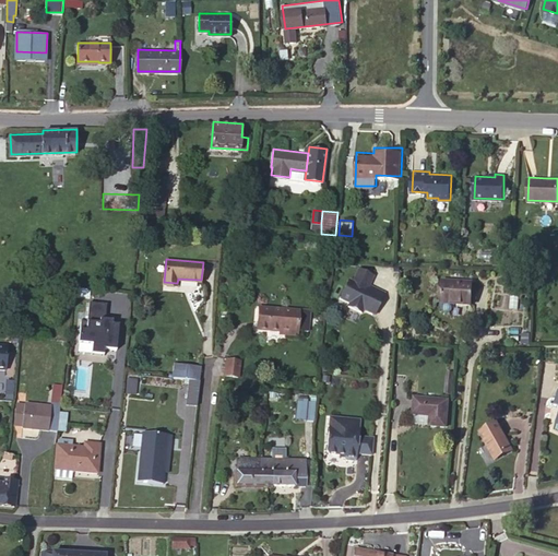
[(368,287),(349,279),(341,297),(349,302),(348,305),(361,311),(364,308),(374,312),(377,303),(379,304),(386,291),(369,284),(368,287)]
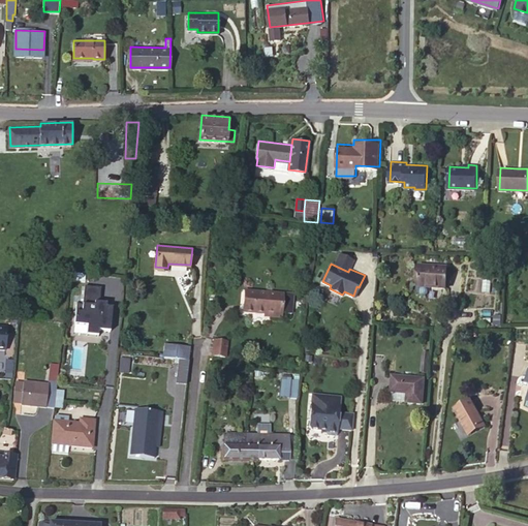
[(447,266),(420,264),(418,284),(446,285),(447,266)]
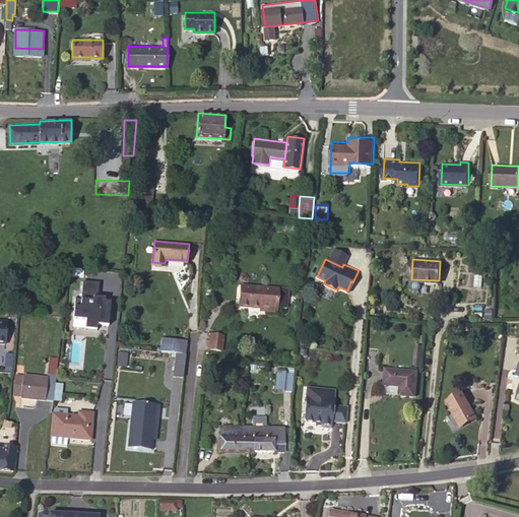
[(96,320),(110,322),(112,296),(99,295),(101,279),(83,277),(81,297),(74,296),(72,315),(85,316),(84,325),(95,326),(96,320)]
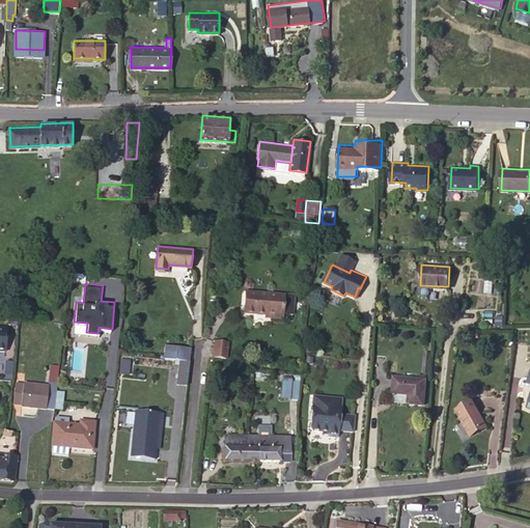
[(245,310),(272,313),(272,315),(283,316),(284,312),(285,294),(285,293),(247,289),(245,310)]
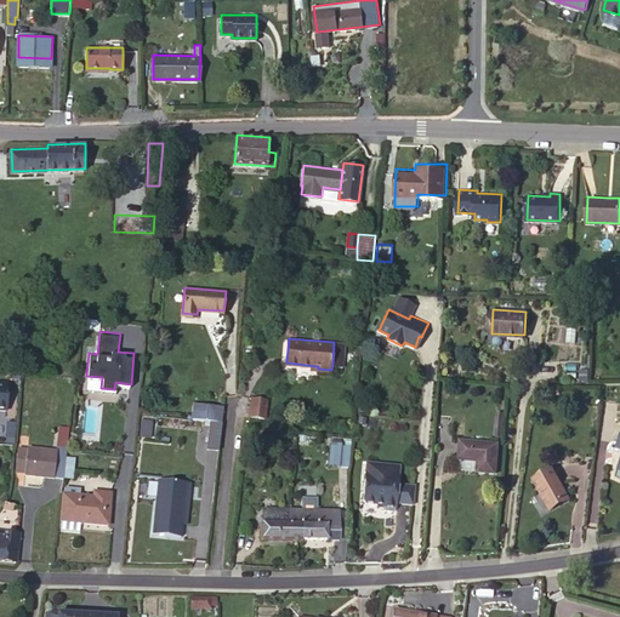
[(346,344),(334,343),(333,365),(345,366),(346,344)]
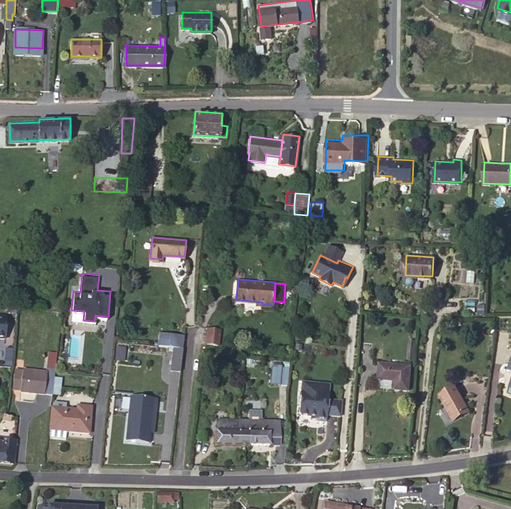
[(220,343),(221,326),(207,325),(205,341),(220,343)]
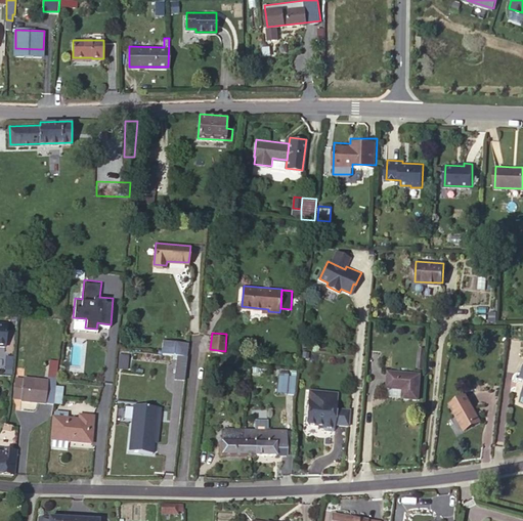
[(188,342),(163,339),(161,352),(178,354),(186,355),(188,342)]
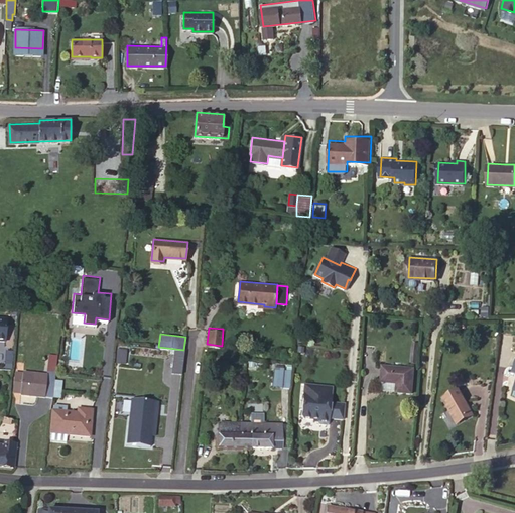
[(183,350),(175,349),(172,371),(182,372),(185,350),(183,350)]
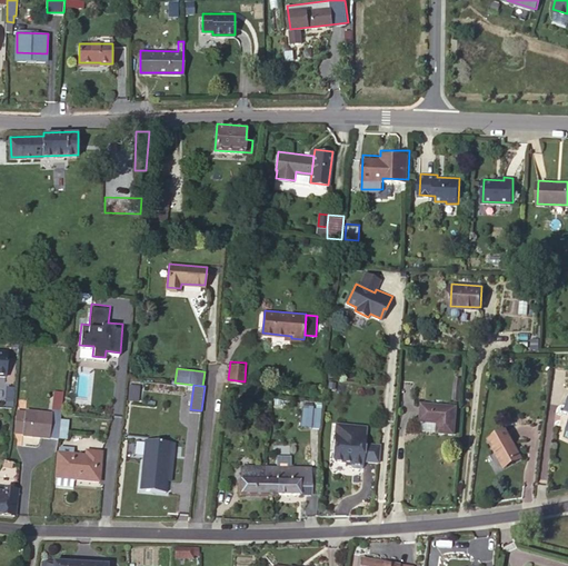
[(59,437),(65,390),(56,389),(52,411),(26,409),(26,410),(23,432),(23,433),(59,437)]
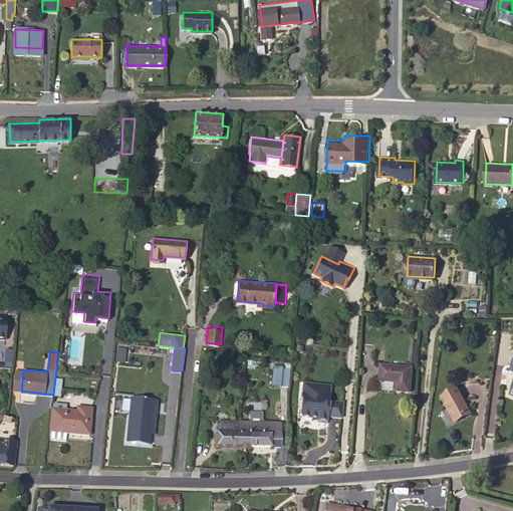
[(381,363),(380,378),(397,379),(396,389),(411,390),(413,365),(381,363)]
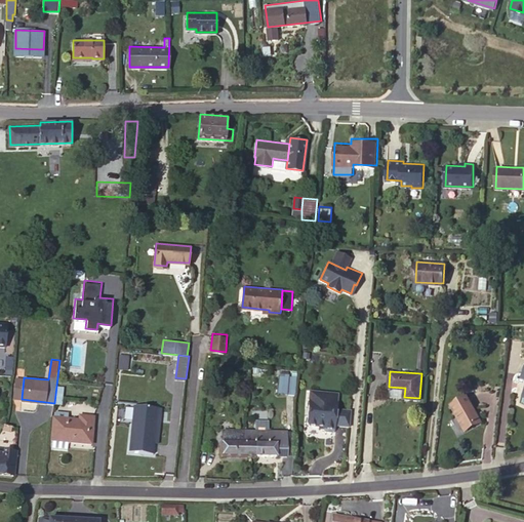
[(295,392),(296,373),(279,372),(278,392),(295,392)]
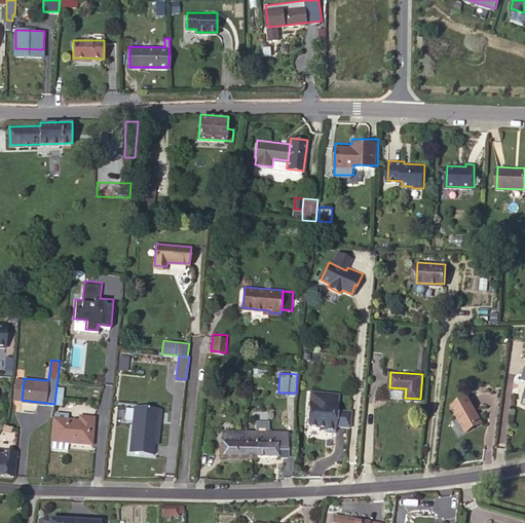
[(13,398),(22,399),(24,379),(15,378),(13,398)]
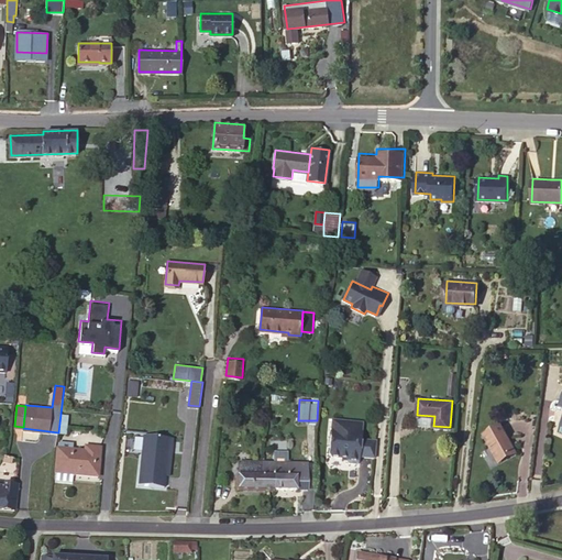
[(434,416),(417,415),(416,425),(433,426),(434,416)]
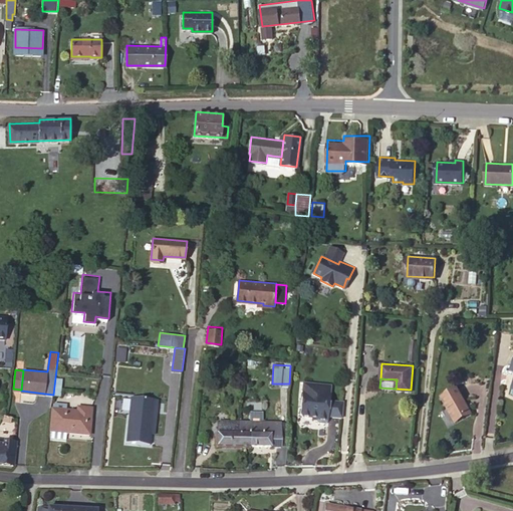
[(342,415),(344,400),(329,399),(331,384),(307,380),(306,389),(303,389),(301,412),(303,414),(317,416),(317,418),(319,421),(325,421),(327,419),(328,414),(342,415)]
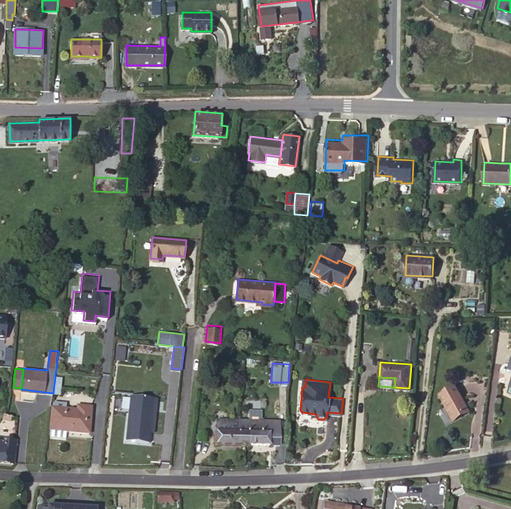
[(455,384),(440,393),(454,418),(469,409),(455,384)]
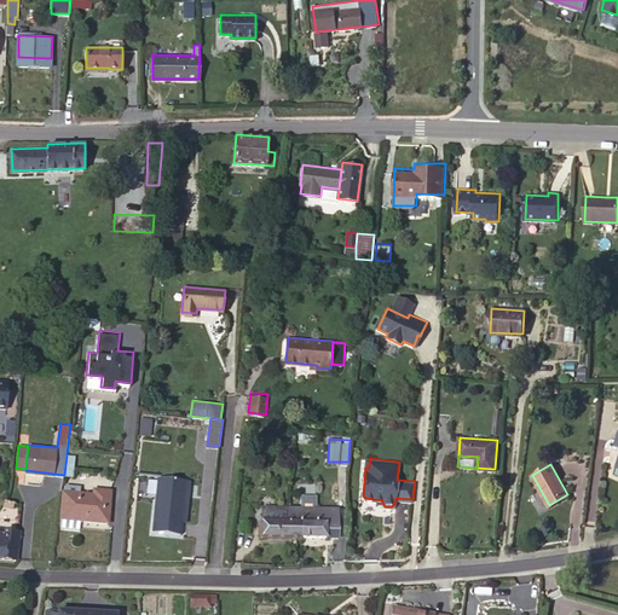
[(186,479),(160,475),(154,529),(182,533),(183,520),(186,479)]
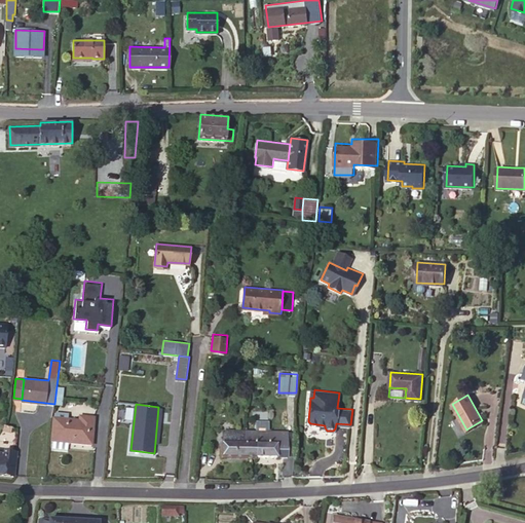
[(57,416),(54,416),(52,439),(55,439),(71,441),(92,443),(95,416),(80,414),(80,418),(68,417),(68,412),(57,411),(57,416)]
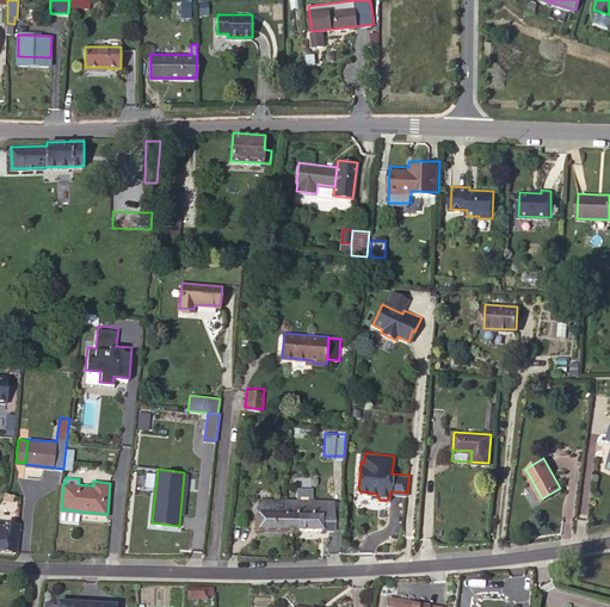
[(314,487),(299,487),(299,499),(313,499),(314,487)]
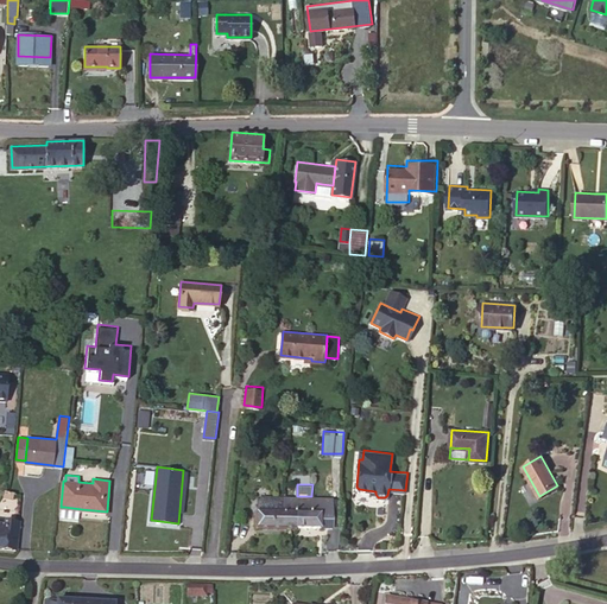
[(284,512),(284,496),(250,496),(250,512),(257,512),(258,525),(297,525),(297,513),(284,512)]
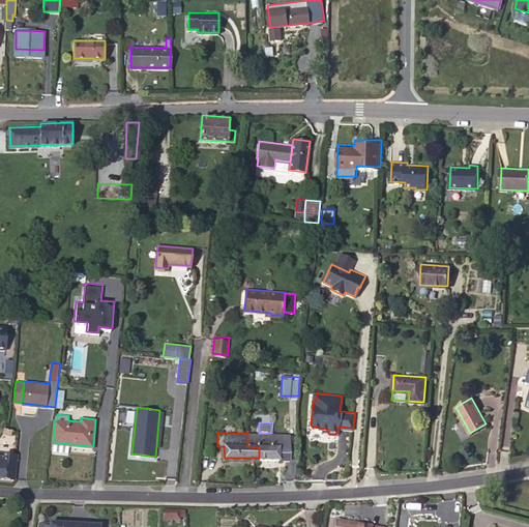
[(259,433),(247,433),(247,446),(259,447),(259,458),(290,459),(290,446),(290,434),(271,433),(259,433)]
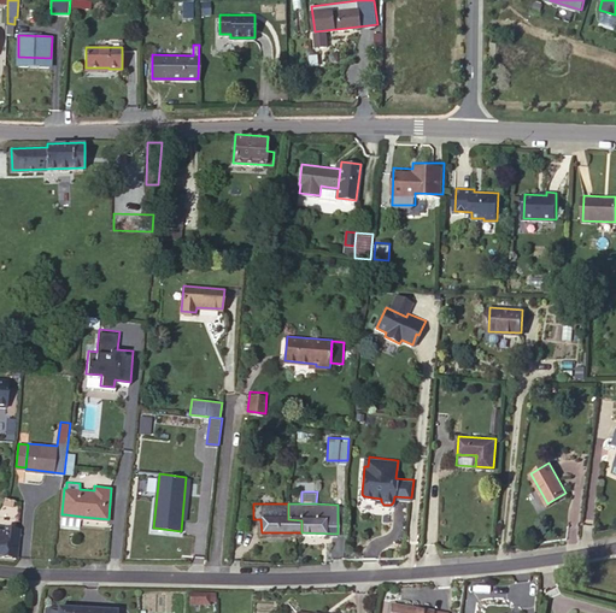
[(83,517),(65,514),(64,524),(83,525),(83,517)]
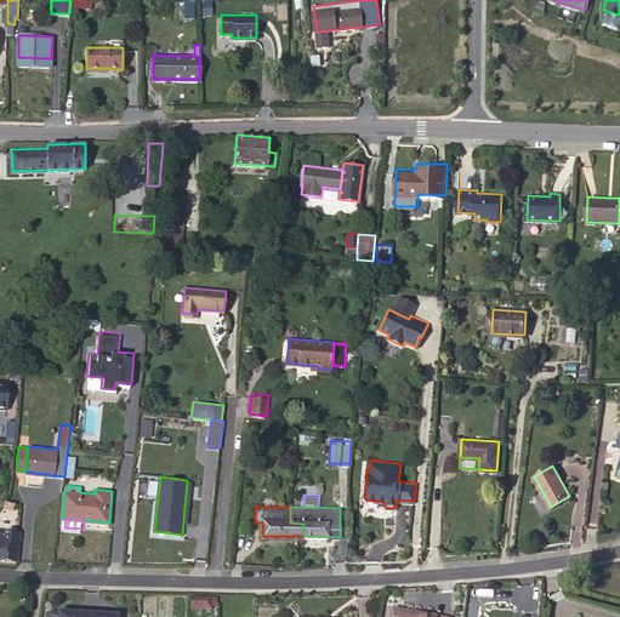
[(0,556),(17,559),(20,531),(0,527),(0,556)]
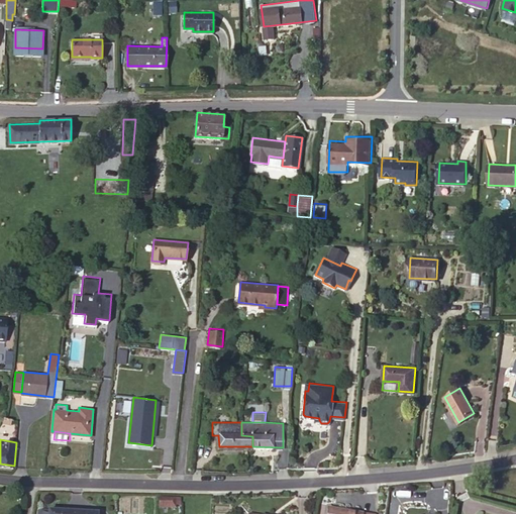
[(181,497),(160,496),(160,505),(176,505),(176,501),(181,502),(181,497)]
